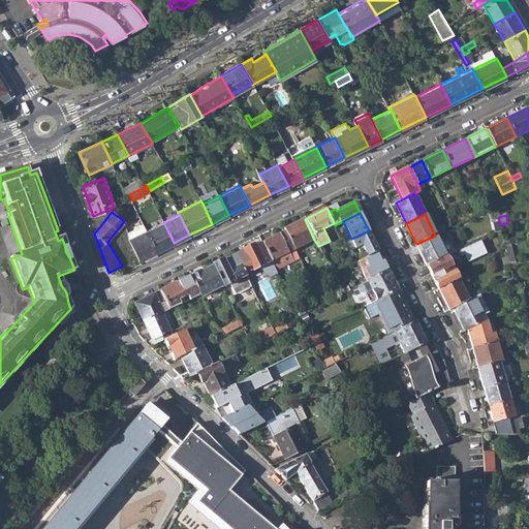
[(285,232),(294,250),(314,240),(305,219),(293,225),(294,227),(285,232)]
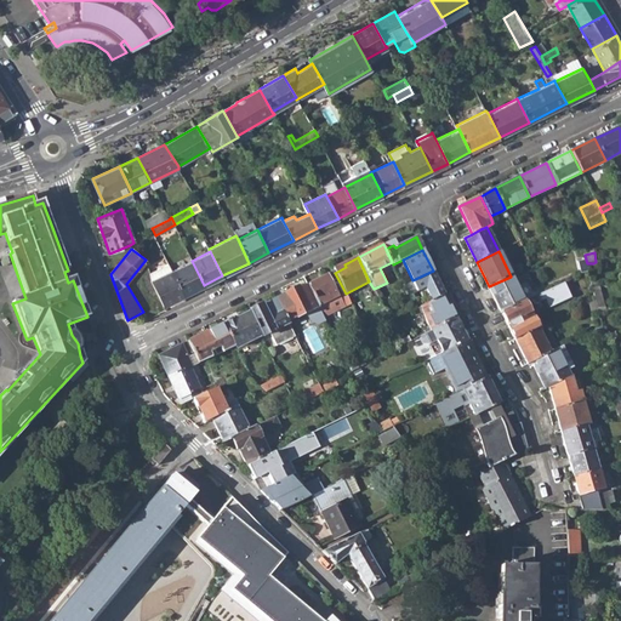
[(171,271),(183,296),(204,285),(192,261),(171,271)]
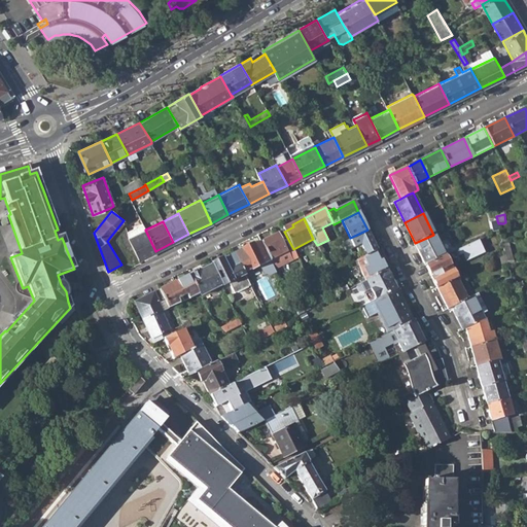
[(129,239),(138,259),(155,251),(145,230),(143,224),(127,232),(129,239)]
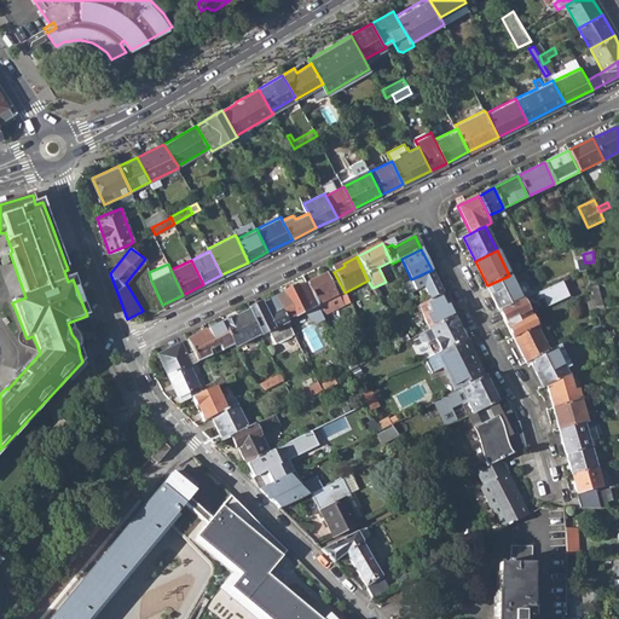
[(306,283),(323,316),(350,302),(345,293),(334,272),(333,270),(306,283)]
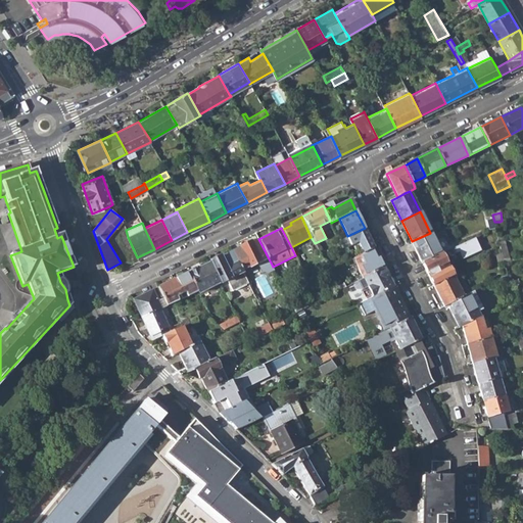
[(340,240),(345,250),(348,249),(347,246),(359,241),(365,253),(374,248),(365,228),(347,236),(340,240)]
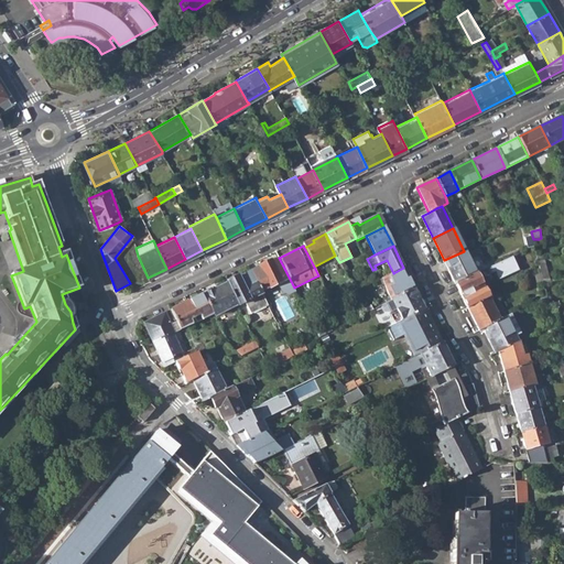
[(444,260),(456,284),(477,273),(465,250),(464,251),(444,260)]
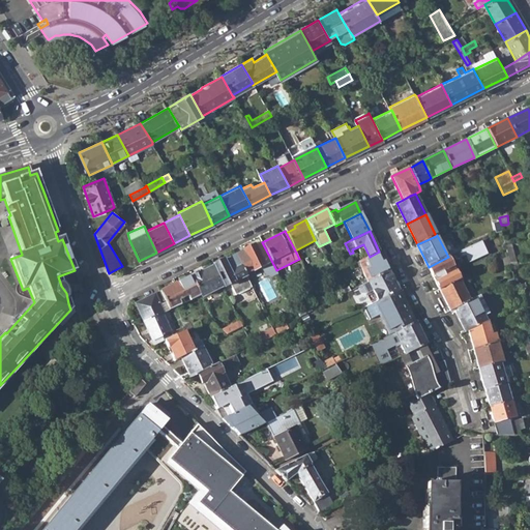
[(462,247),(465,261),(488,255),(483,241),(462,247)]
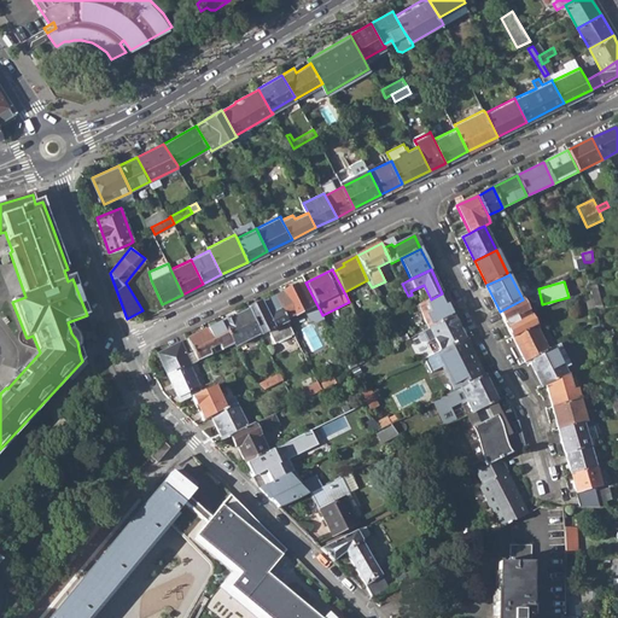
[(281,309),(287,321),(305,312),(310,321),(319,324),(325,321),(322,315),(305,283),(296,287),(295,286),(274,295),(281,309)]
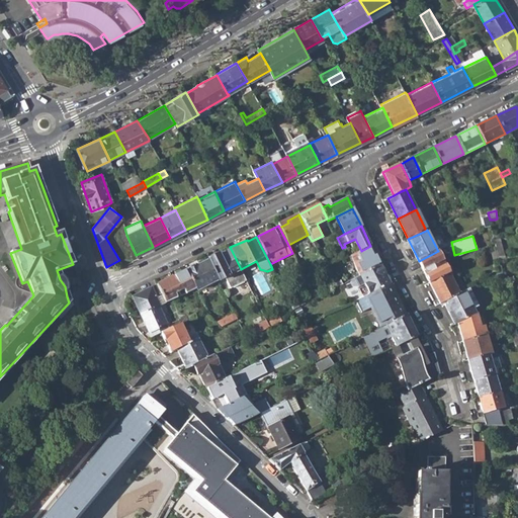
[(351,256),(361,276),(380,265),(370,246),(361,251),(351,256)]
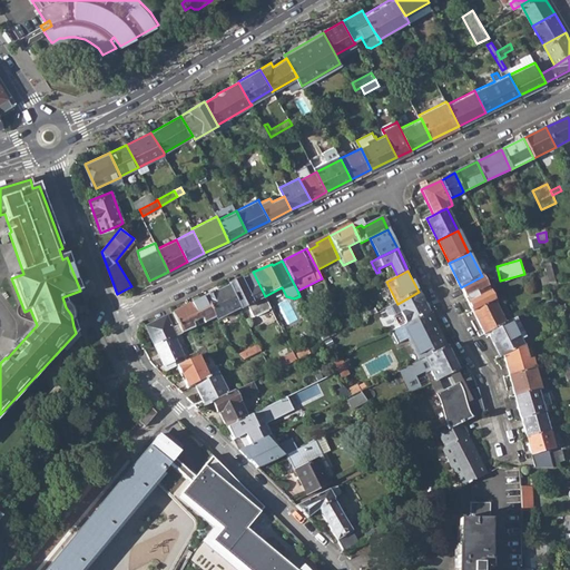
[(461,287),(473,312),(494,302),(482,276),(461,287)]
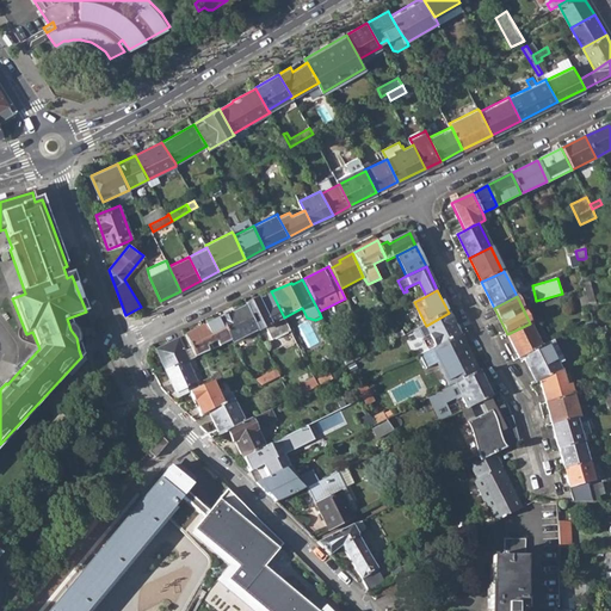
[(245,307),(257,329),(257,331),(264,327),(271,340),(290,331),(284,318),(278,306),(266,312),(263,312),(257,300),(244,306),(245,307)]
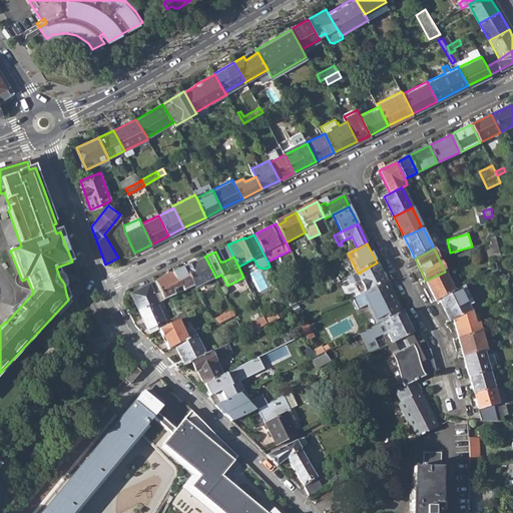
[(192,285),(194,288),(215,277),(205,258),(193,264),(192,263),(184,267),(192,285)]
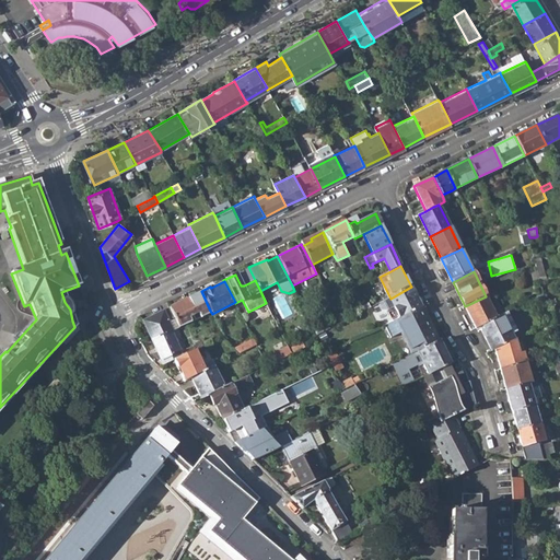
[(391,315),(393,321),(395,319),(420,307),(411,287),(391,299),(381,303),(383,310),(388,311),(385,317),(391,315)]
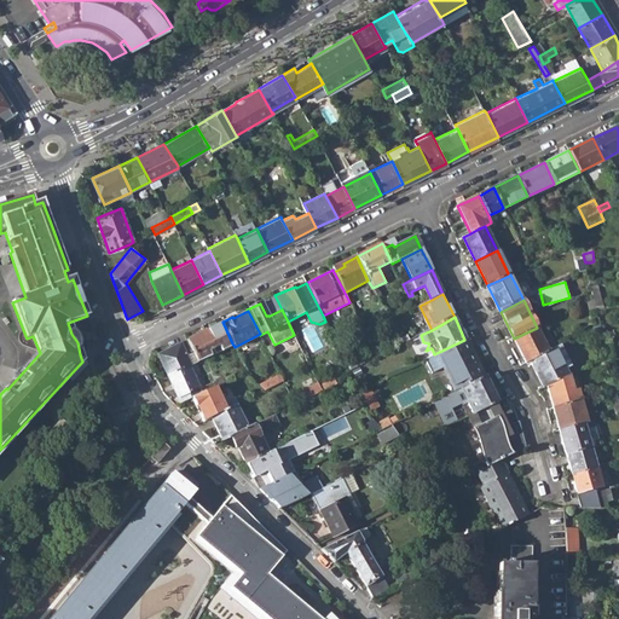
[(218,345),(220,350),(232,343),(223,322),(206,330),(213,347),(218,345)]
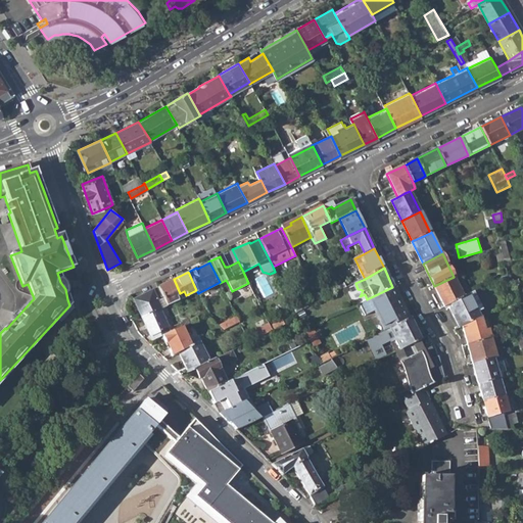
[(434,286),(444,306),(450,302),(463,296),(454,277),(434,286)]
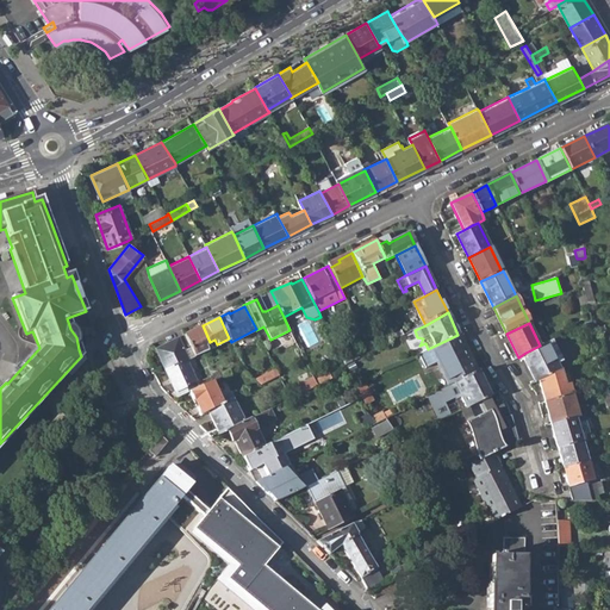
[(188,348),(193,356),(209,348),(206,343),(210,342),(203,325),(182,336),(188,348)]
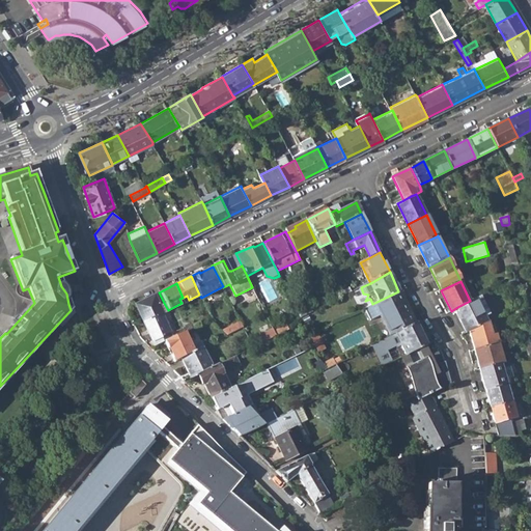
[(343,290),(345,295),(354,291),(351,286),(343,290)]
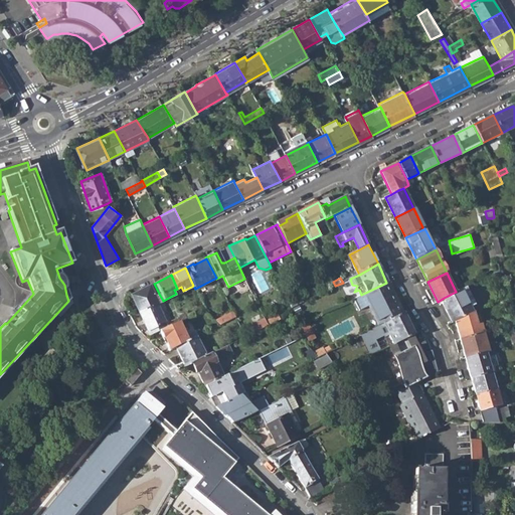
[(386,283),(363,294),(361,295),(352,299),(358,310),(369,305),(380,326),(384,324),(403,314),(386,283)]
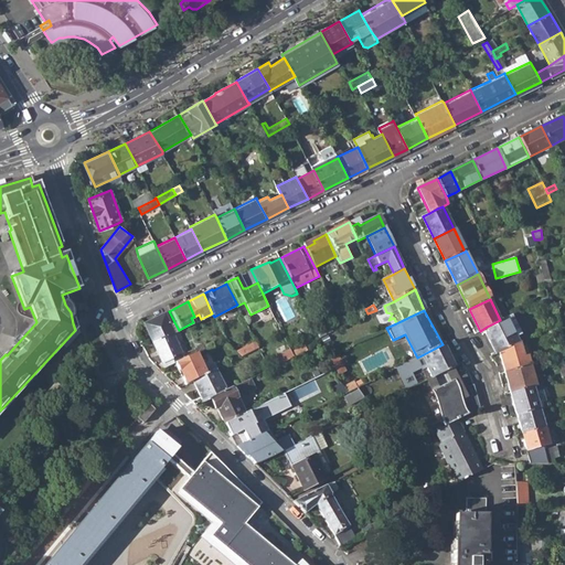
[(142,324),(151,343),(172,333),(176,331),(174,329),(171,330),(169,326),(174,322),(169,311),(142,324)]
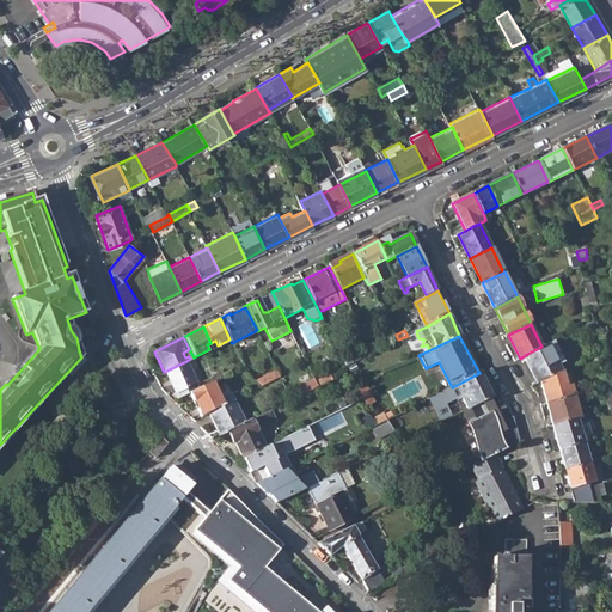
[(528,365),(538,384),(540,383),(562,371),(558,366),(565,362),(554,341),(542,347),(527,354),(531,362),(528,365)]
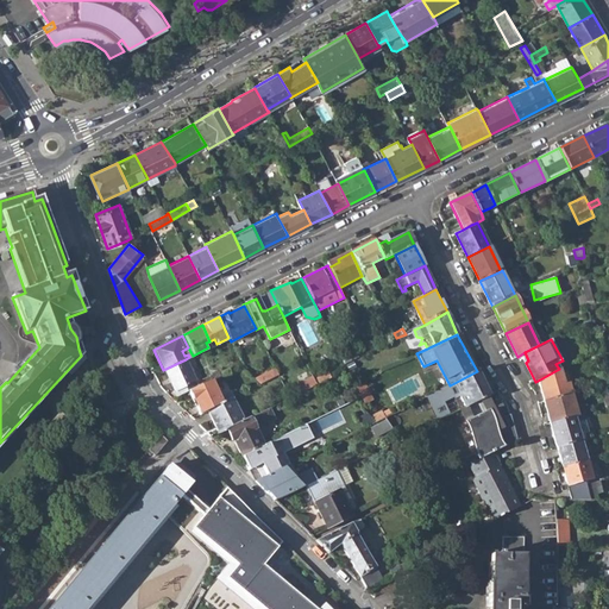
[(369,345),(372,351),(381,346),(378,340),(369,345)]
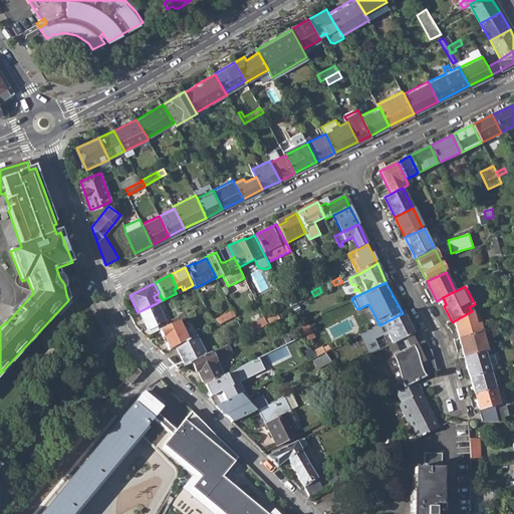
[(289,303),(291,308),(302,302),(301,300),(305,298),(303,296),(289,303)]
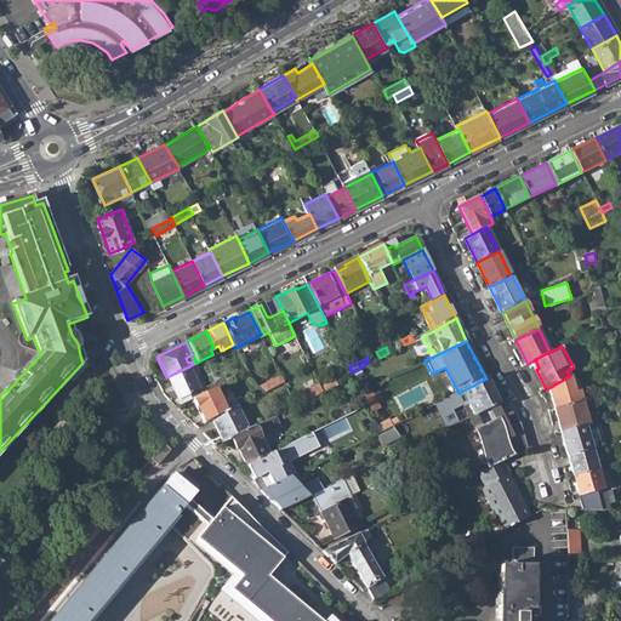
[(192,398),(201,394),(199,389),(201,388),(189,366),(166,377),(177,399),(181,397),(183,403),(192,398)]
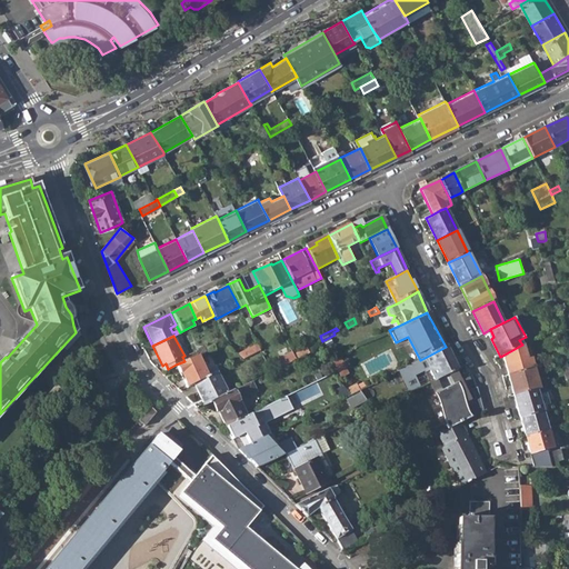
[(238,353),(243,358),(260,349),(257,343),(238,353)]
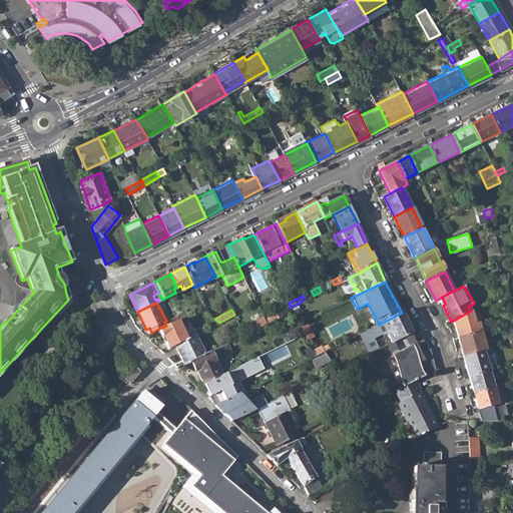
[(453,321),(458,339),(482,332),(479,324),(475,325),(472,311),(471,311),(453,321)]
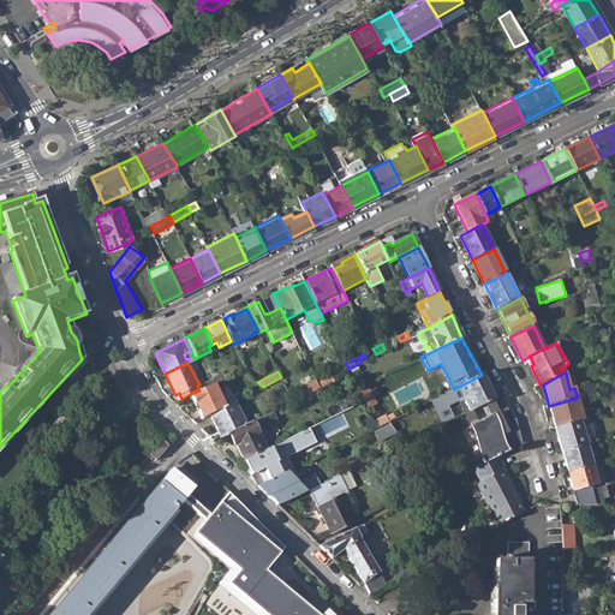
[(482,375),(459,387),(471,410),(487,402),(490,400),(494,399),(482,375)]
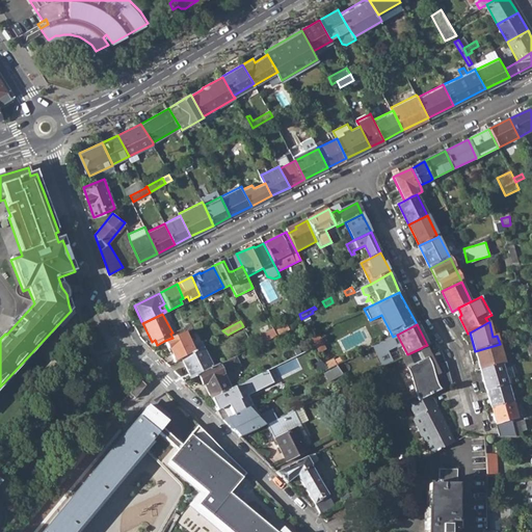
[(274,331),(277,337),(289,330),(287,325),(274,331)]
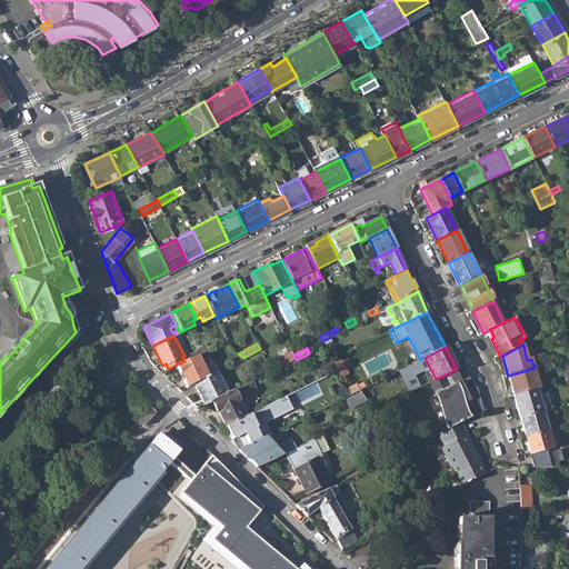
[(187,355),(187,360),(198,355),(200,353),(198,350),(187,355)]
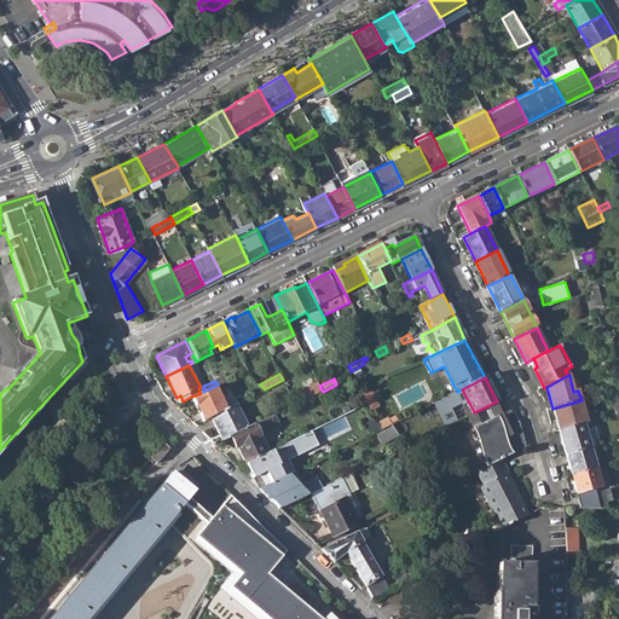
[(191,397),(203,421),(210,417),(236,404),(233,398),(230,400),(226,394),(220,397),(215,386),(203,392),(201,393),(191,397)]
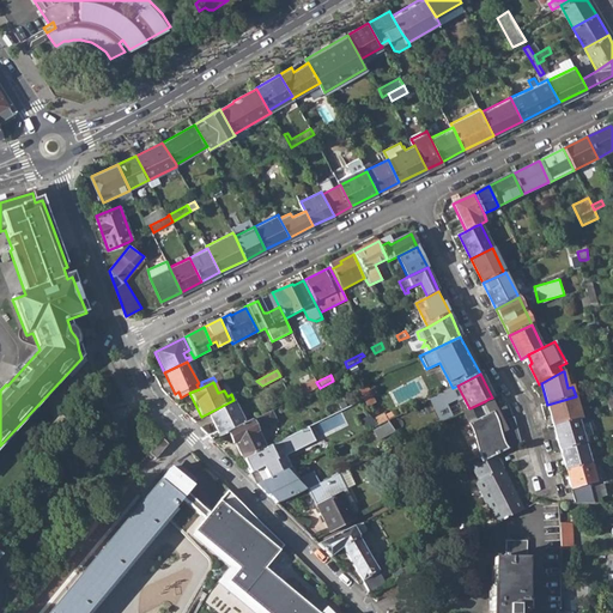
[(547,405),(554,428),(580,419),(582,419),(576,396),(547,405)]
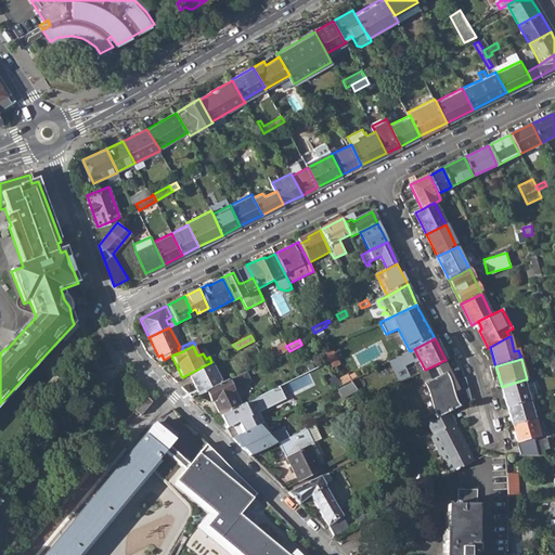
[(425,384),(437,407),(434,409),(436,414),(436,415),(439,417),(449,412),(470,401),(464,377),(459,381),(463,389),(460,390),(455,392),(453,394),(448,376),(444,373),(443,374),(442,372),(447,370),(442,361),(439,363),(425,370),(423,371),(428,382),(425,384)]
